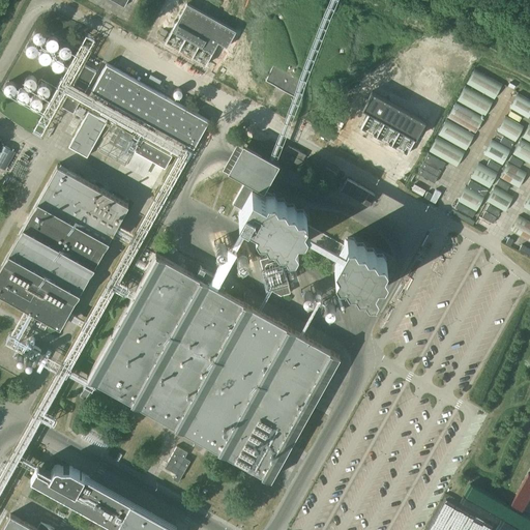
[(226,49),(236,30),(228,26),(187,3),(165,42),(167,43),(205,65),(217,43),(226,49)]
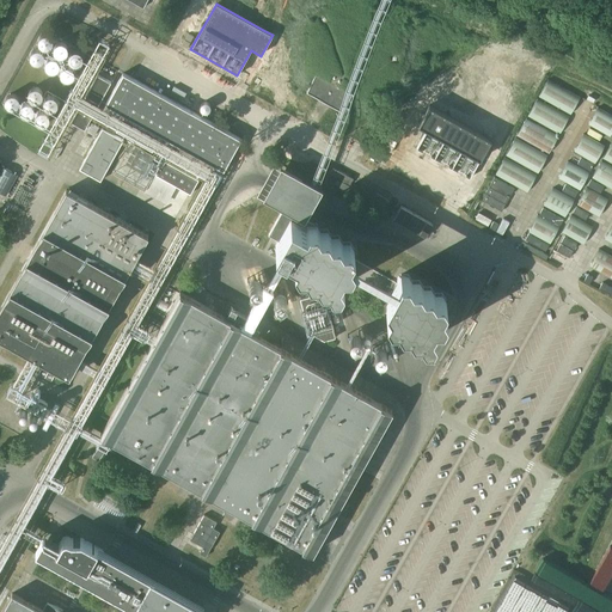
[(242,138),(150,86),(123,72),(116,86),(106,104),(126,115),(117,130),(153,151),(161,135),(216,165),(225,170),(242,138)]
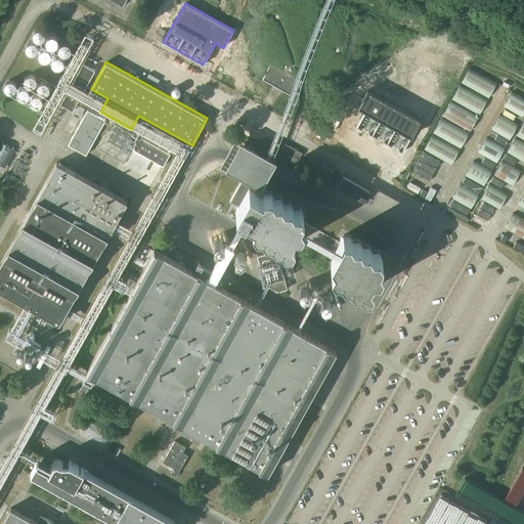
[(73,111),(93,74),(95,70),(83,62),(77,74),(61,104),(73,111)]
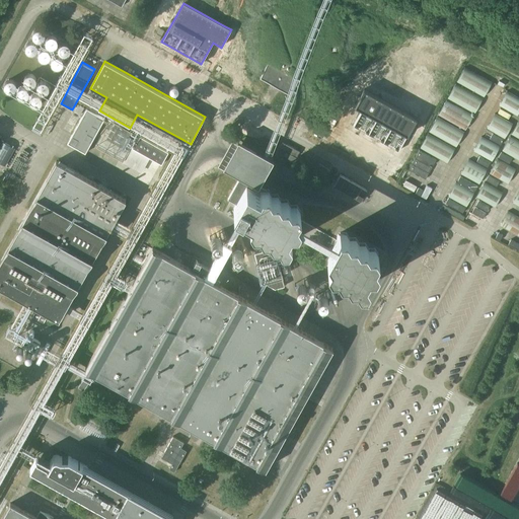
[(291,94),(299,80),(269,63),(263,73),(261,77),(271,83),(291,94)]
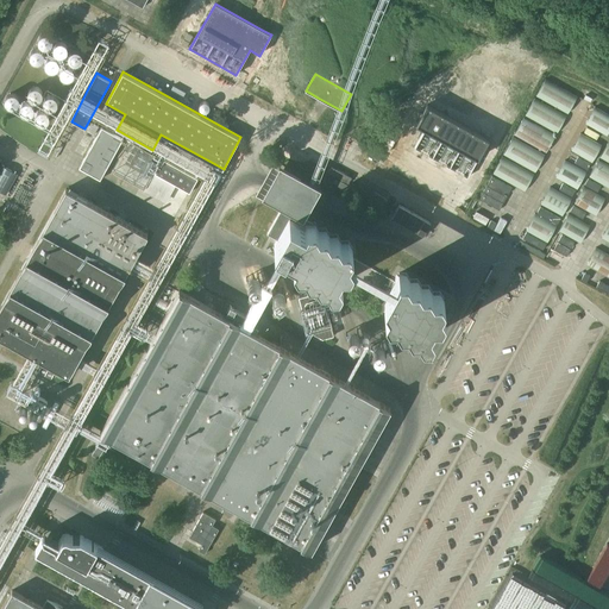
[(569,114),(578,98),(546,80),(537,96),(569,114)]
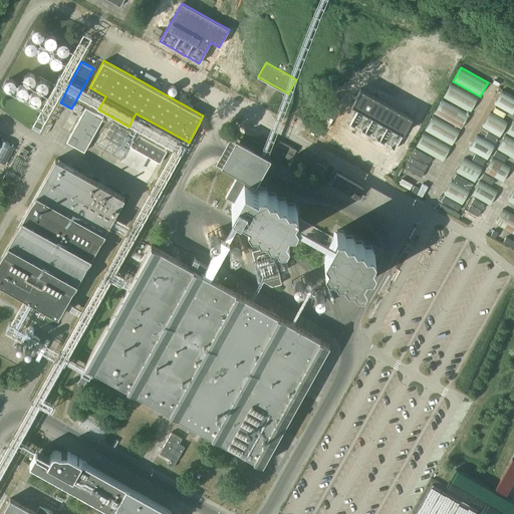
[(471,112),(479,98),(452,83),(444,97),(471,112)]
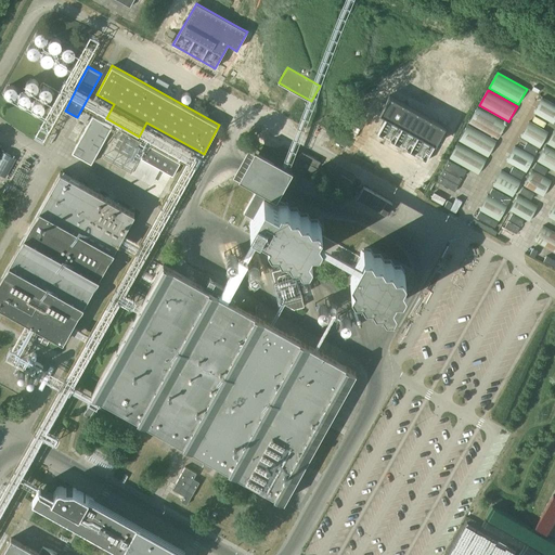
[(387,117),(378,134),(426,162),(446,127),(389,95),(379,113),(387,117)]
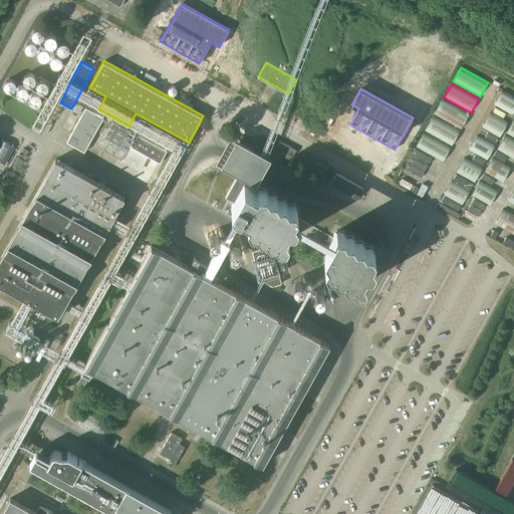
[(513,115),(513,113),(513,96),(503,90),(495,105),(513,115)]
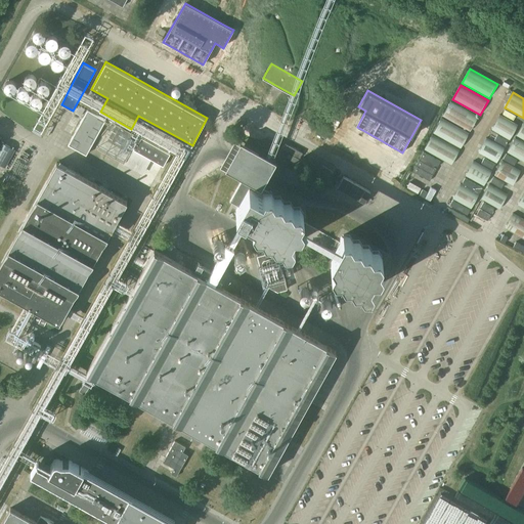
[(471,132),(479,117),(451,101),(443,117),(471,132)]
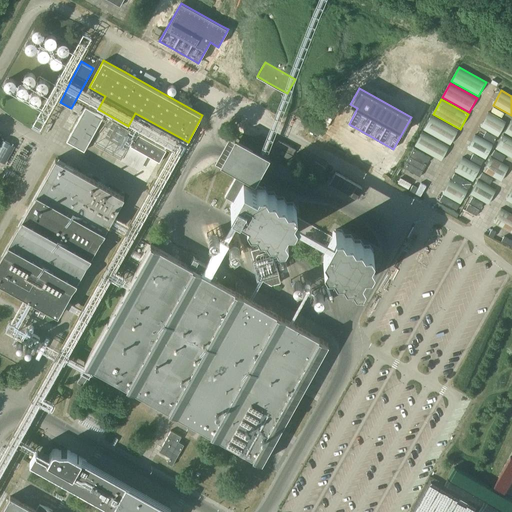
[(85,151),(104,117),(86,106),(67,141),(85,151)]
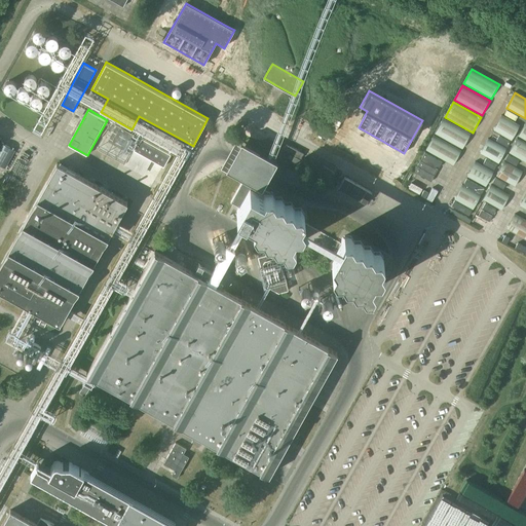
[(513,141),(521,126),(502,116),(494,130),(513,141)]
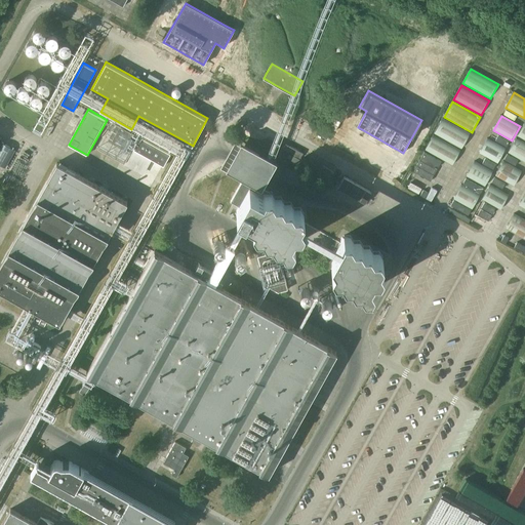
[(462,150),(471,134),(443,119),(435,134),(462,150)]
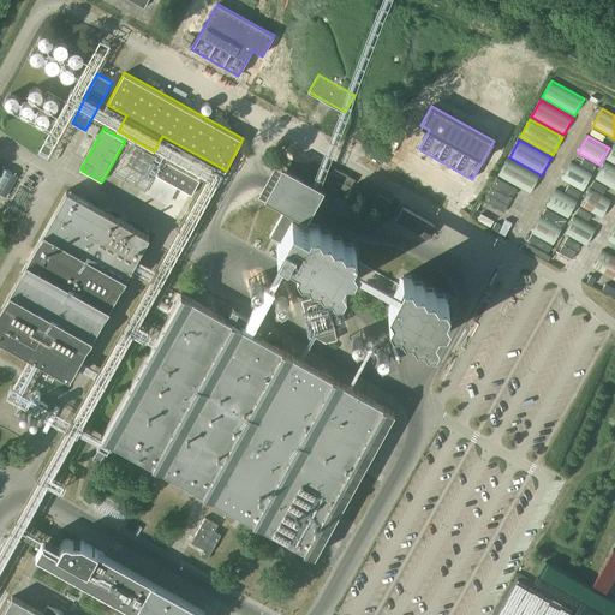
[(531,195),(541,177),(508,159),(499,177),(531,195)]
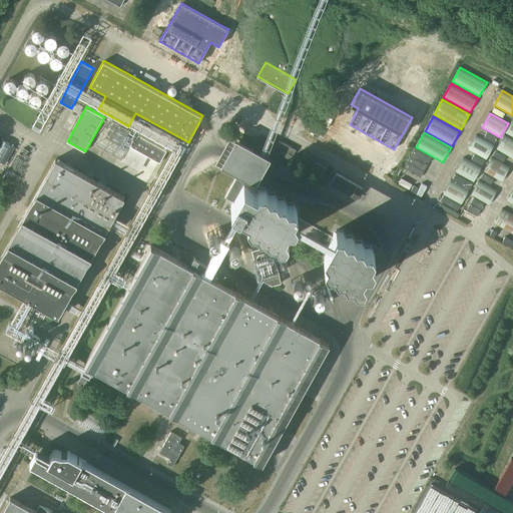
[(487,132),(484,137),(495,143),(498,137),(487,132)]
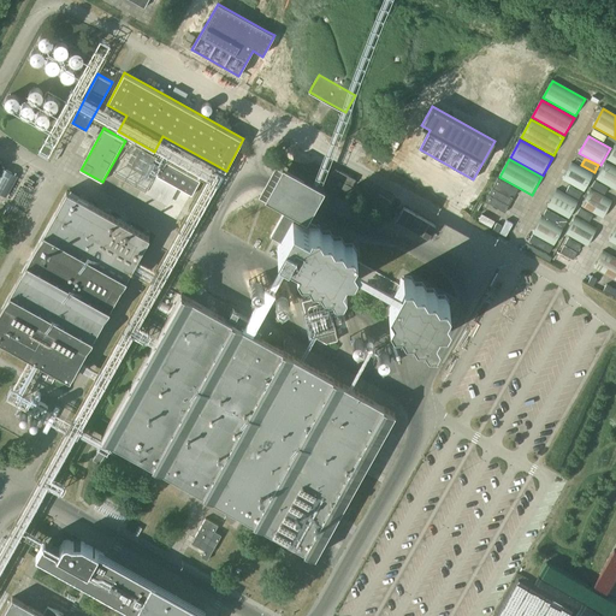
[(193,195),(201,179),(165,160),(157,175),(193,195)]
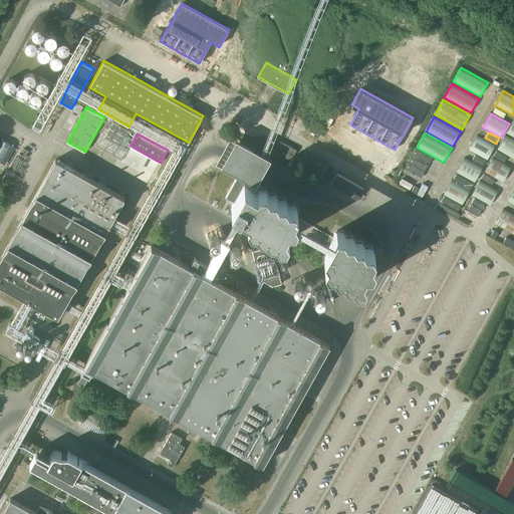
[(489,161),(497,146),(478,136),(470,150),(489,161)]
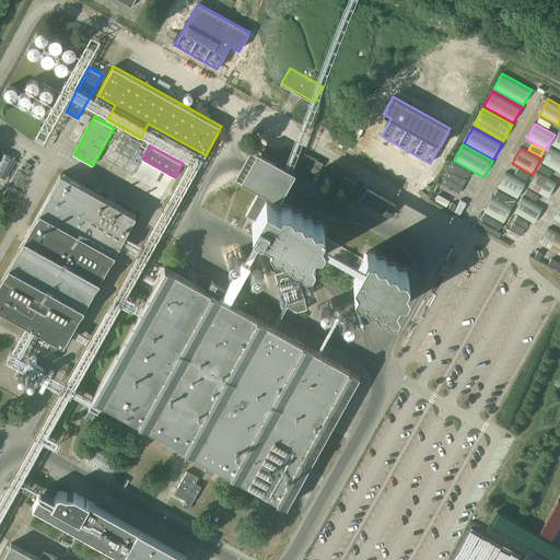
[(559,172),(559,152),(552,148),(544,163),(559,172)]
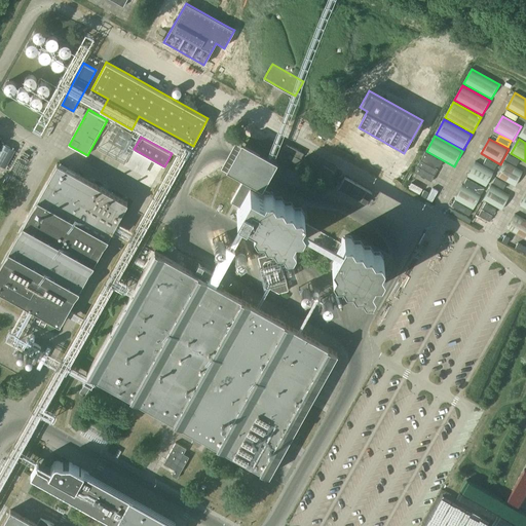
[(380,274),(384,269),(380,263),(383,258),(380,252),(374,252),(371,247),(365,247),(361,241),(354,241),(351,235),(345,236),(304,214),(301,208),(295,208),(292,202),(286,202),(283,197),(275,197),(272,192),(266,192),(264,195),(256,190),(258,186),(262,188),(277,161),(241,141),(226,168),(245,179),(232,201),(240,207),(237,212),(247,217),(255,222),(254,225),(257,231),(263,231),(266,236),(272,236),(276,241),(283,241),(286,248),(293,248),(296,241),(292,236),(332,259),(335,264),(333,269),(336,275),(342,275),(345,280),(351,280),(355,286),(362,286),(365,291),(371,292),(374,286),(371,279),(374,274),(380,274)]
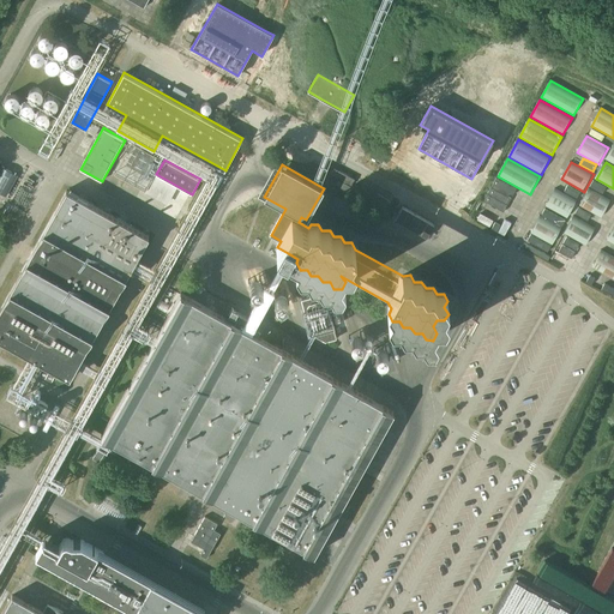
[(513,197),(517,190),(497,179),(493,185),(513,197)]
